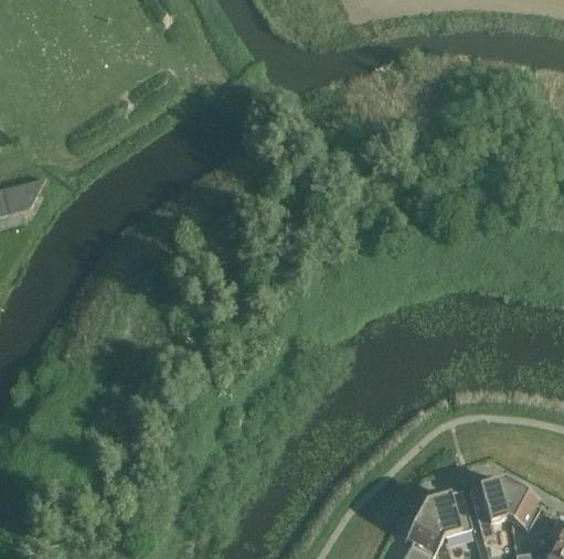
[(44,178),(1,190),(0,190),(0,215),(29,208),(44,178)]
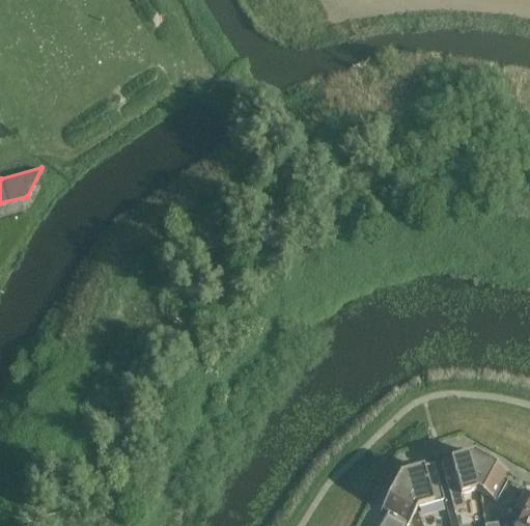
[(476,488),(478,489),(472,449),(439,460),(440,463),(452,507),(463,504),(459,492),(476,488)]
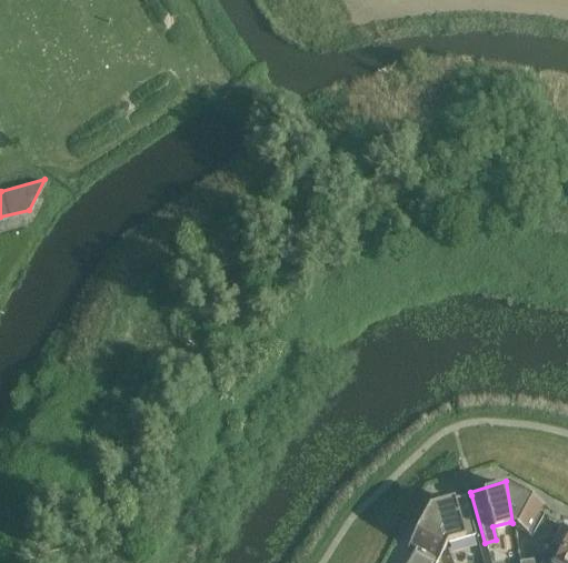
[(506,481),(512,523),(531,533),(531,532),(542,513),(546,514),(546,513),(538,509),(542,501),(506,481)]
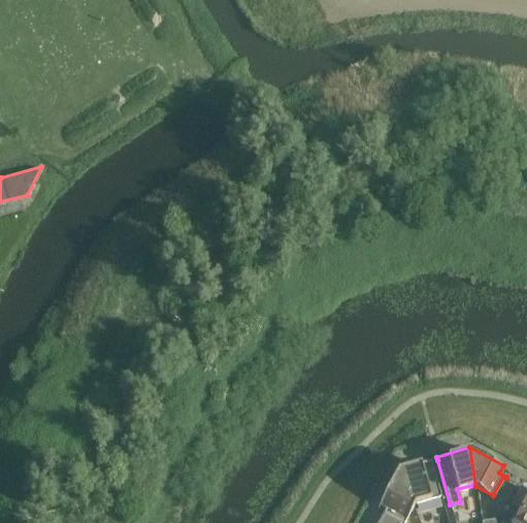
[(430,458),(397,467),(413,504),(415,501),(440,494),(430,458)]
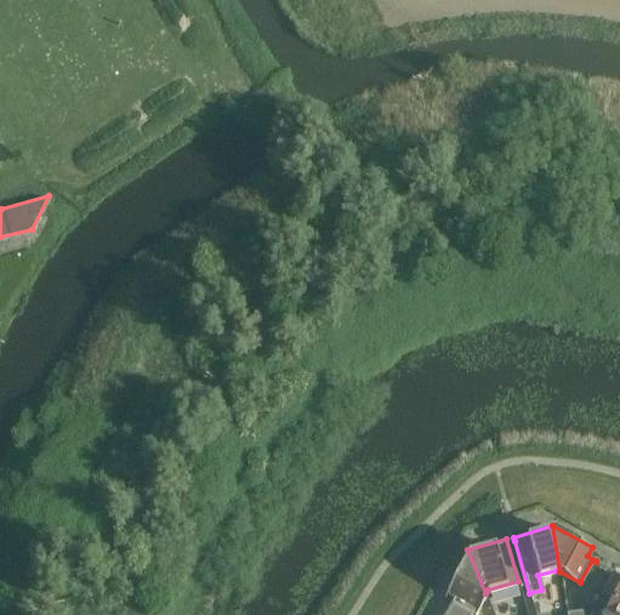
[(475,613),(485,593),(467,550),(445,590),(454,593),(449,603),(450,604),(451,601),(475,613)]
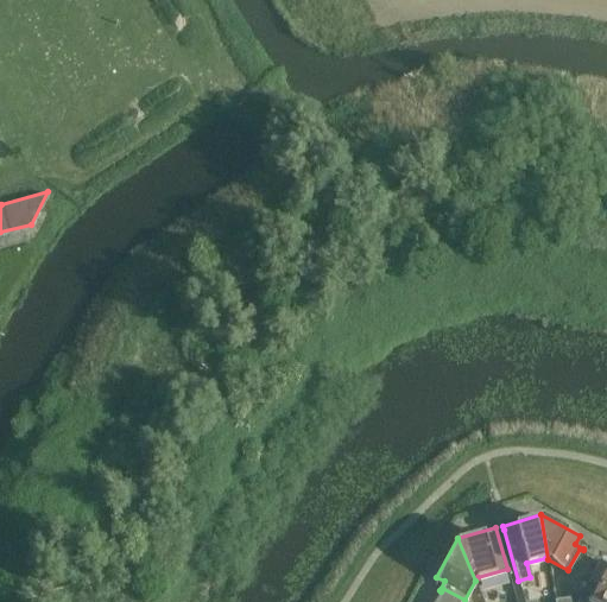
[(606,601),(606,561),(599,557),(588,577),(599,582),(588,600),(592,601),(606,601)]
